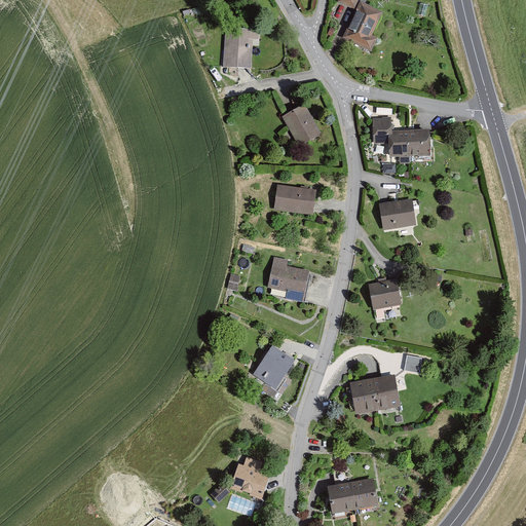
[(338,0),(357,9),(361,1),(361,0),(338,0)]
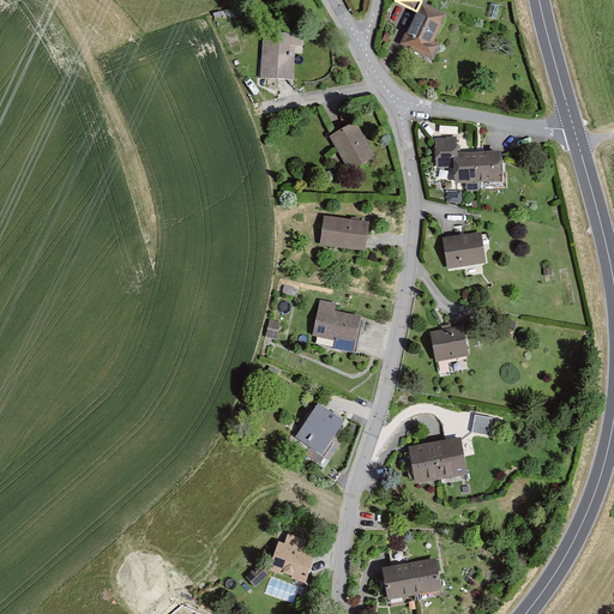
[(447,14),(421,1),(416,11),(399,46),(433,61),(441,44),(434,41),(447,14)]
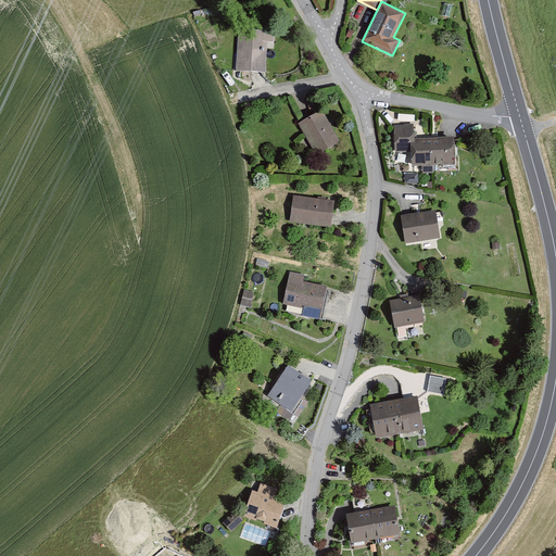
[(273,29),(242,26),(238,75),(268,77),(273,29)]
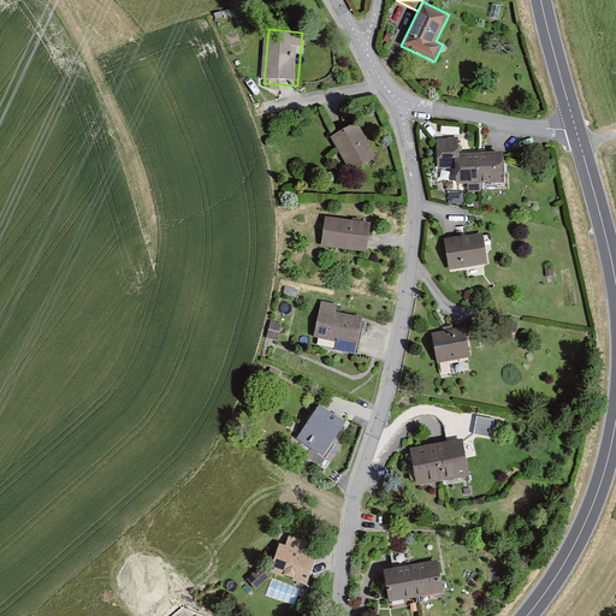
[(357,123),(331,137),(350,172),(377,158),(357,123)]
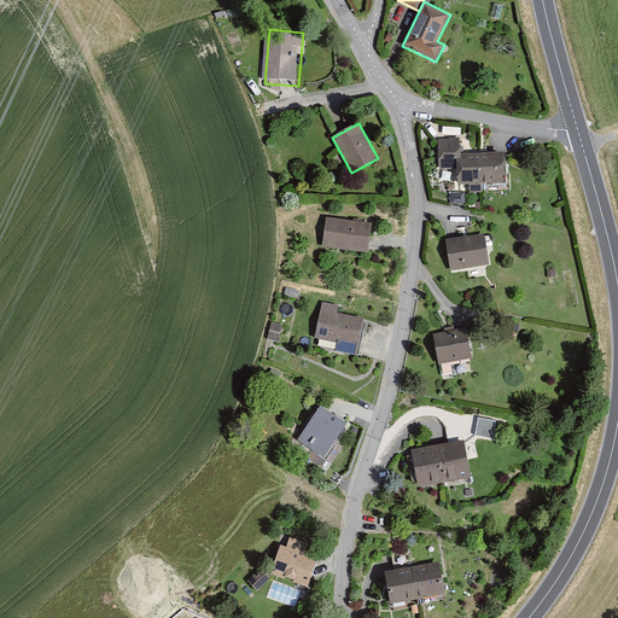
[(460,139),(438,140),(439,172),(456,172),(458,185),(506,184),(505,152),(460,153),(460,139)]
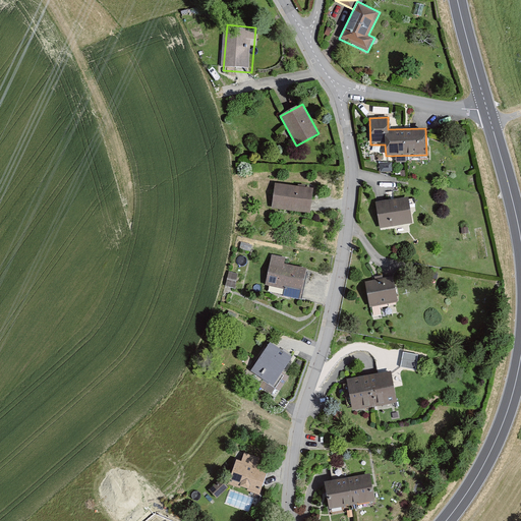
[(313,188),(275,183),(272,209),(310,214),(313,188)]
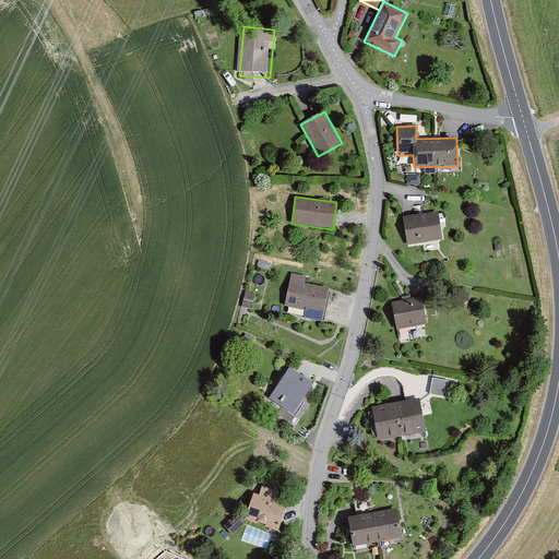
[(438,211),(403,216),(407,245),(442,239),(438,211)]
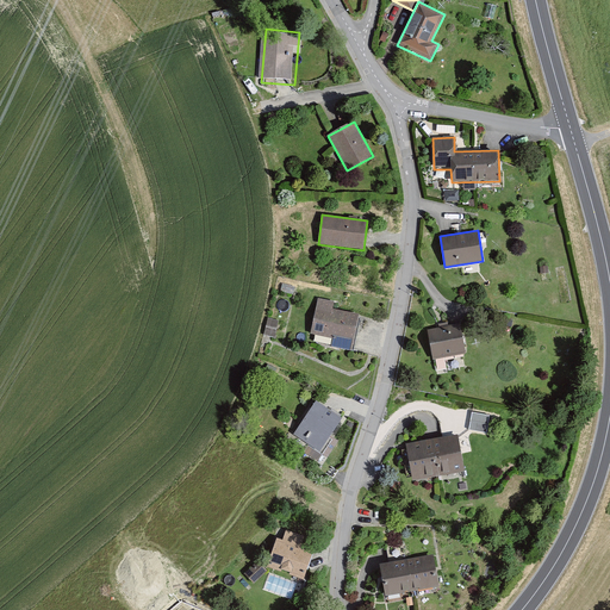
[(281,292),(293,294),(296,286),(282,284),(281,292)]
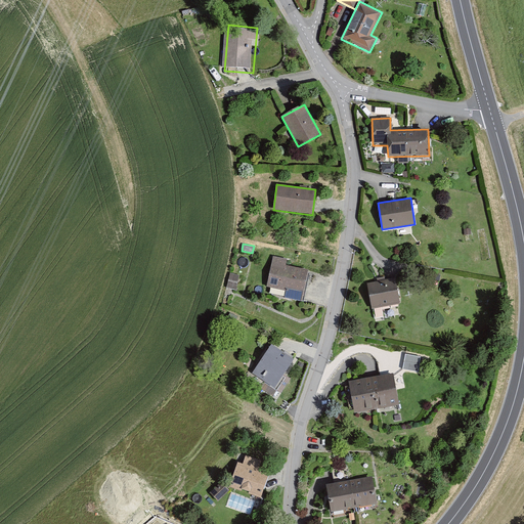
[(288,259),(273,256),(267,287),(286,291),(285,298),(303,302),(310,270),(287,265),(288,259)]
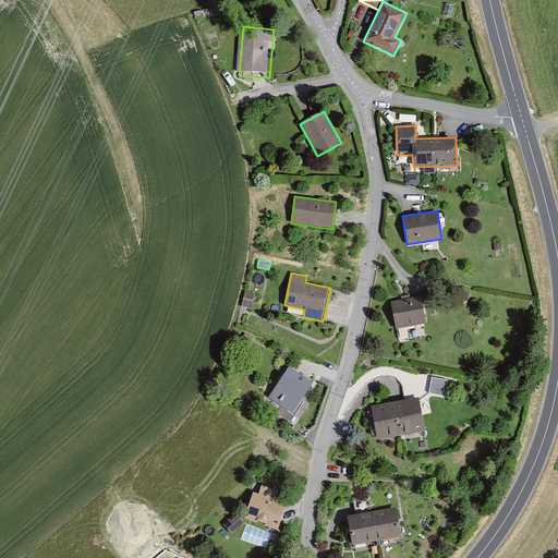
[(421,296),(391,302),(397,329),(426,324),(421,296)]
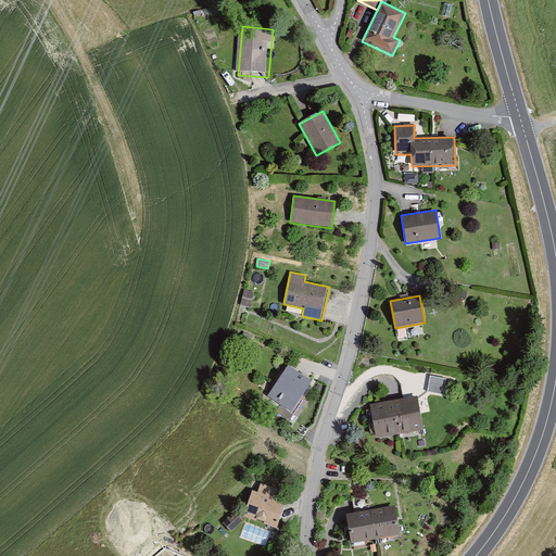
[(313,383),(287,367),(268,396),(294,413),(313,383)]
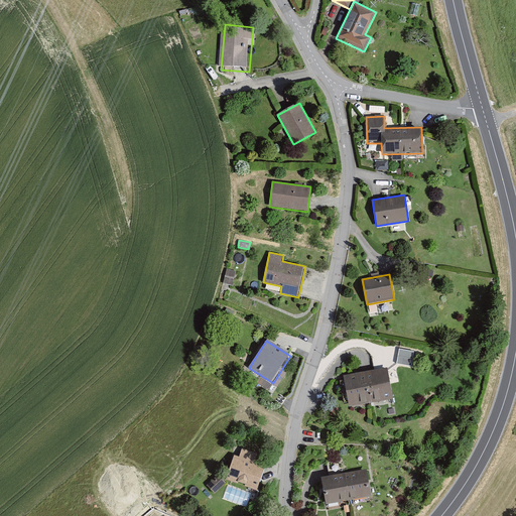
[(396,364),(411,366),(414,352),(399,349),(396,364)]
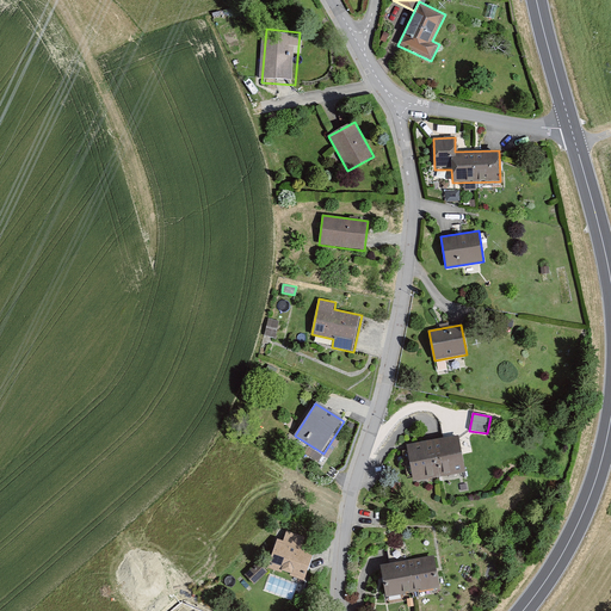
[(460,438),(407,448),(414,482),(466,473),(460,438)]
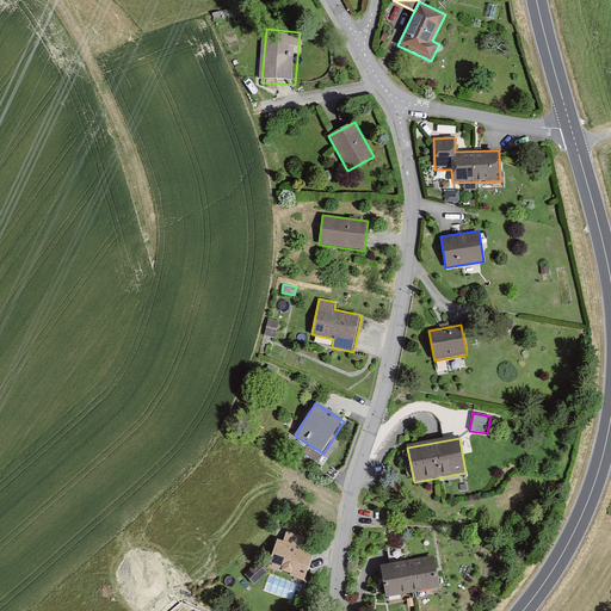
[(314,551),(277,538),(267,568),(304,580),(314,551)]
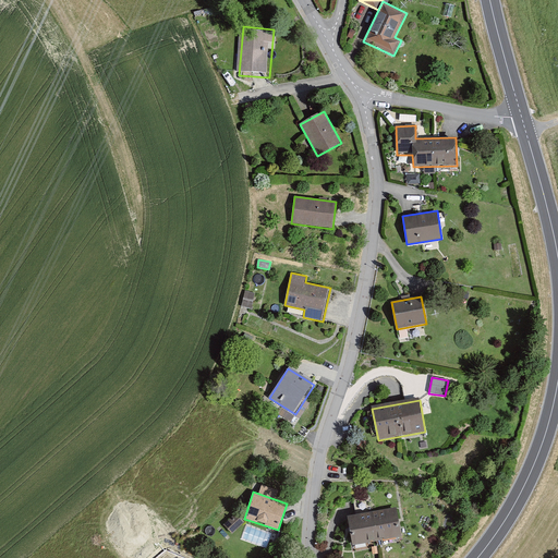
[(396,509),(349,518),(354,549),(401,541),(396,509)]
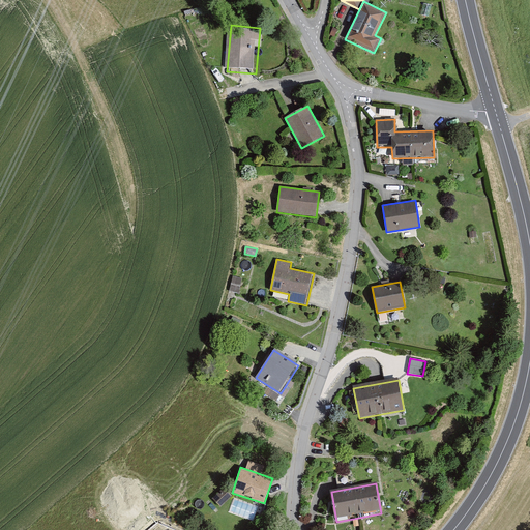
[(212,499),(221,507),(232,496),(224,488),(212,499)]
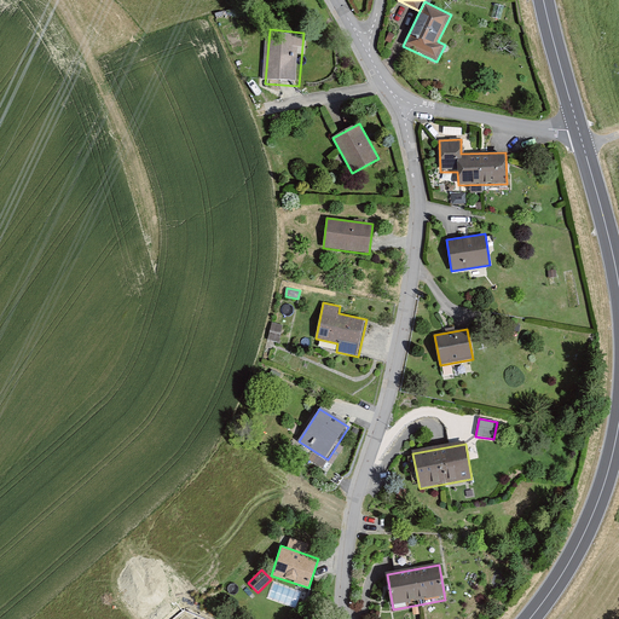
[(268,595),(285,602),(290,589),(273,582),(268,595)]
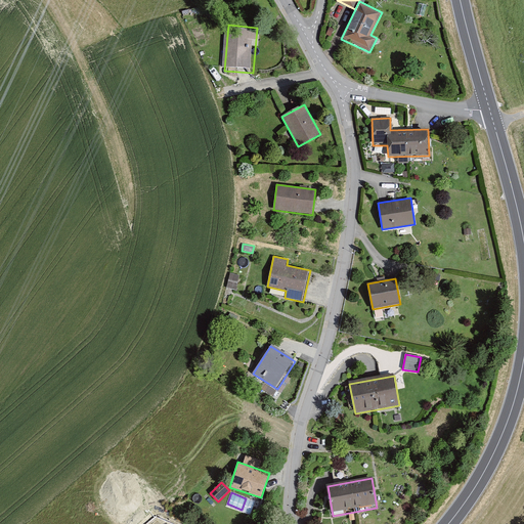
All buildings are outlined.
